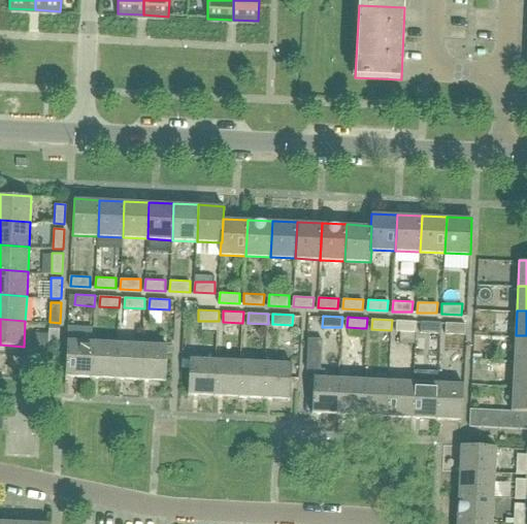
[(417,320),(397,320),(396,330),(417,331),(417,320)]
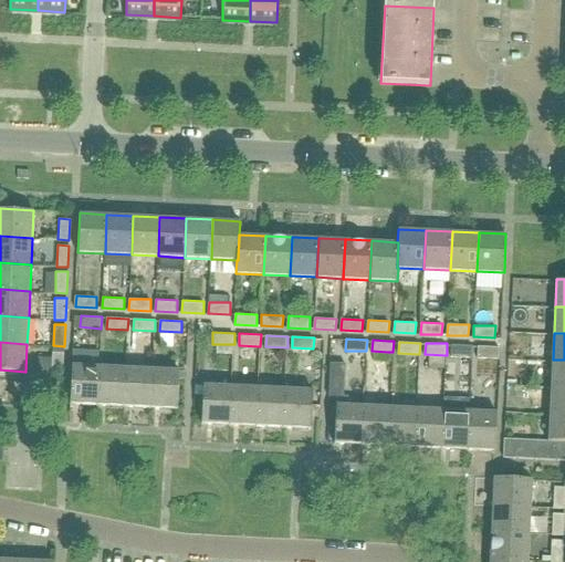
[(473,344),(451,344),(451,355),(472,356),(473,344)]
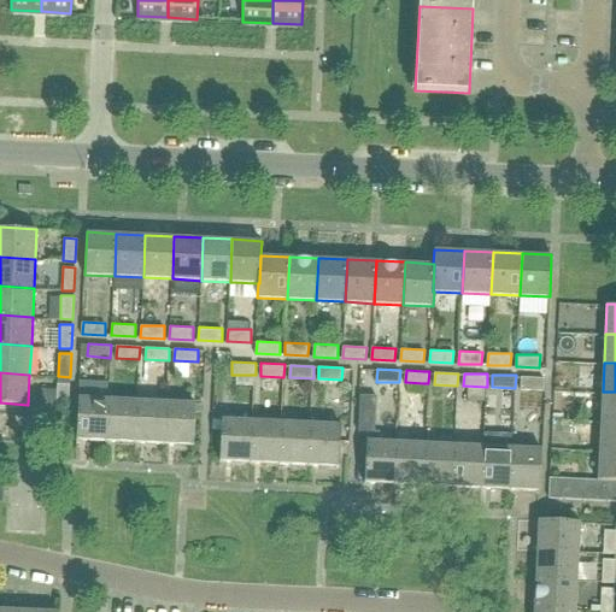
[(545,377),(521,376),(521,388),(544,389),(545,377)]
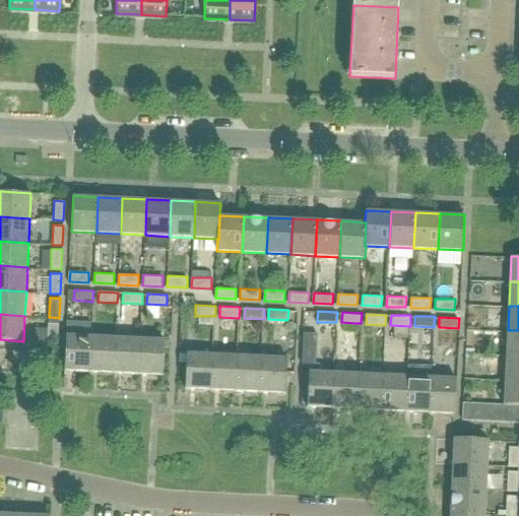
[(48,322),(47,342),(58,342),(59,323),(48,322)]
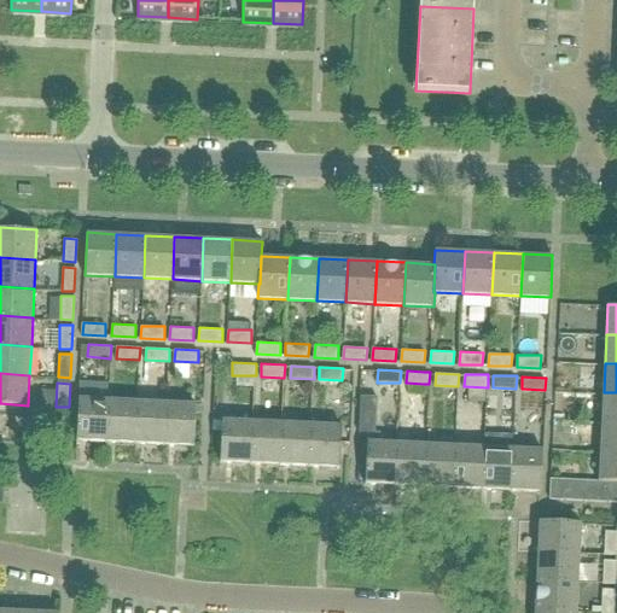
[(616,392),(604,392),(601,421),(616,421),(616,392)]
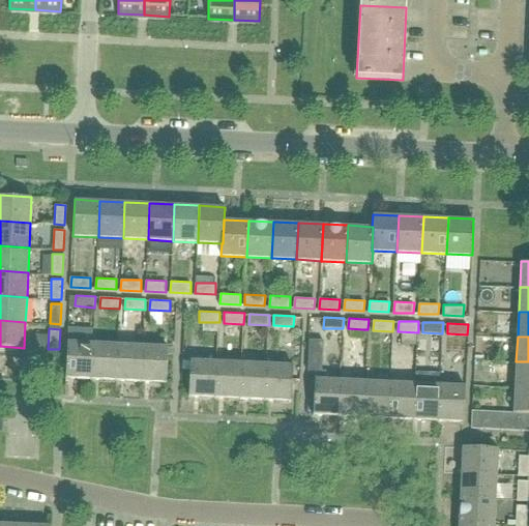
[(91,378),(93,342),(67,341),(66,377),(91,378)]
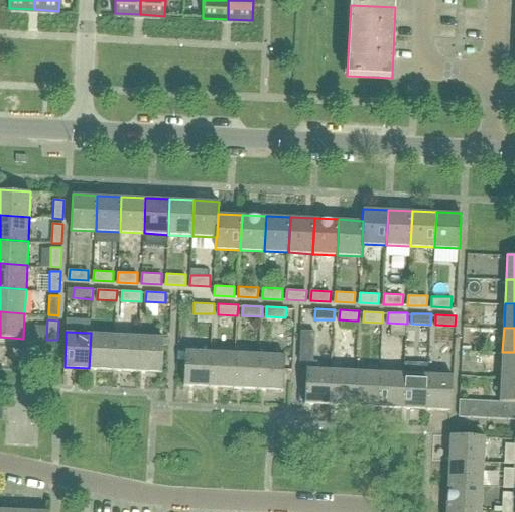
[(114,334),(91,333),(89,368),(113,369),(114,334)]
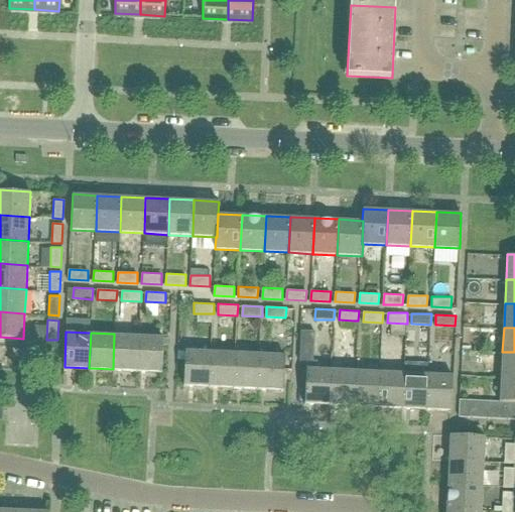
[(114,334),(113,369),(136,371),(138,336),(114,334)]
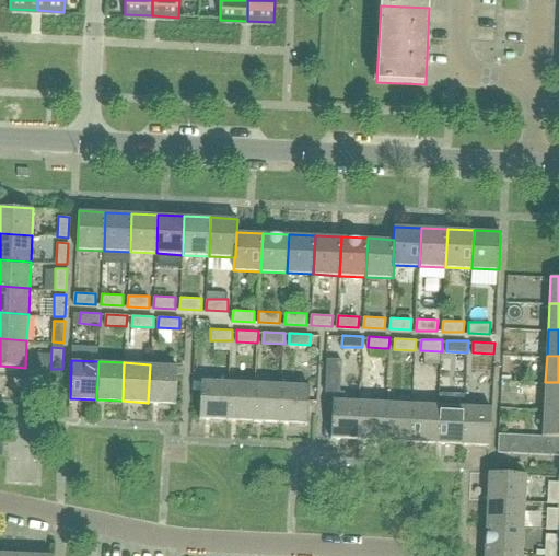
[(148,403),(175,404),(176,366),(150,365),(148,403)]
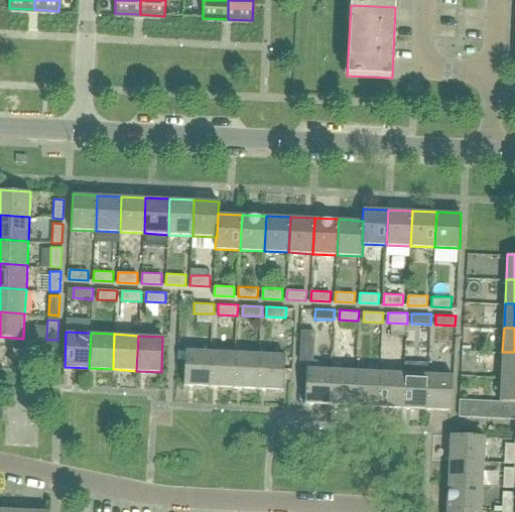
[(185,350),(183,385),(209,386),(211,351),(185,350)]
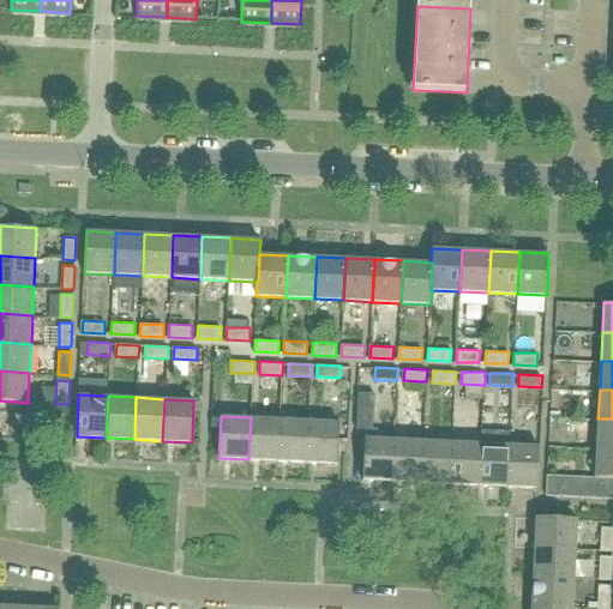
[(280,418),(251,417),(248,459),(278,460),(280,418)]
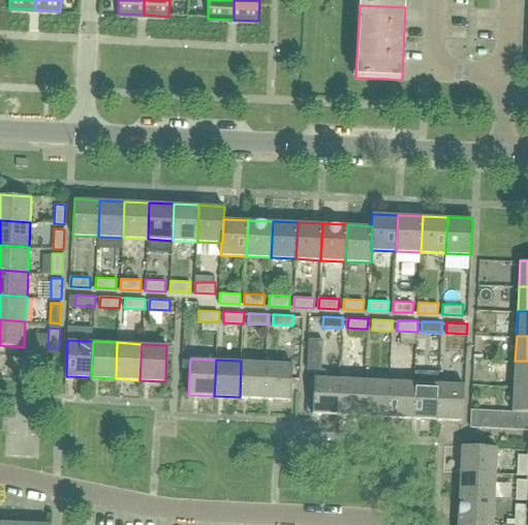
[(265,399),(267,362),(241,361),(240,397),(265,399)]
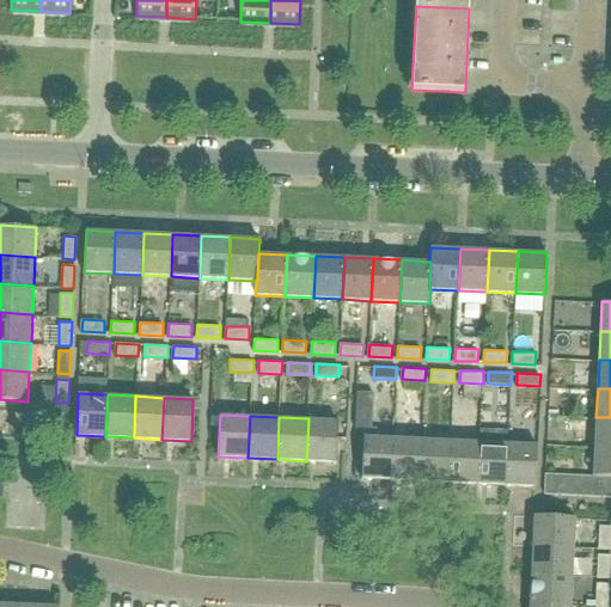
[(610,417),(596,417),(594,446),(610,446),(610,417)]
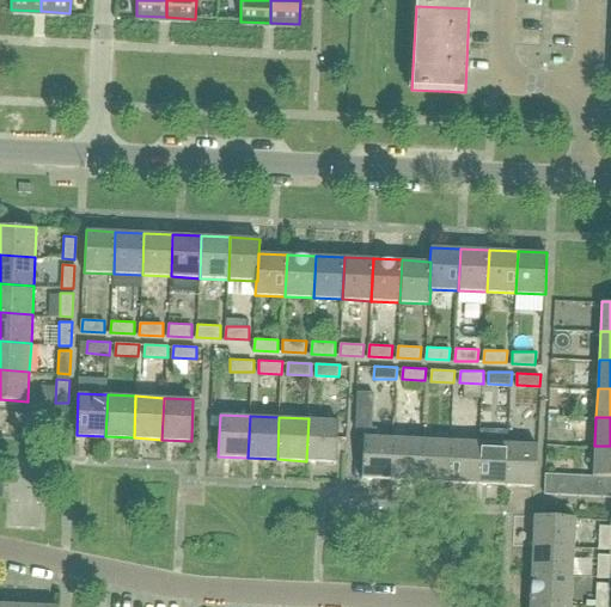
[(338,421),(309,418),(306,461),(336,463),(338,421)]
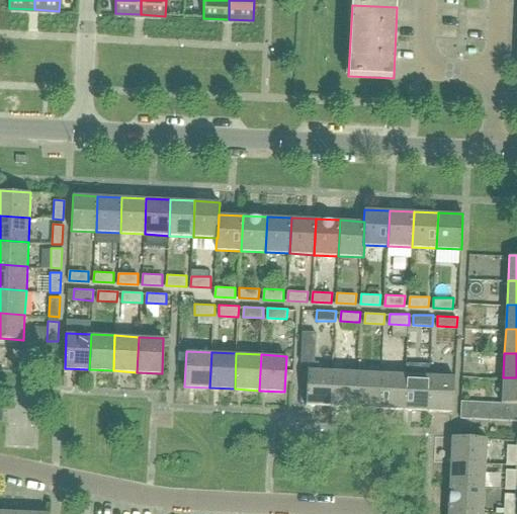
[(308,369),(307,405),(331,406),(333,370),(308,369)]
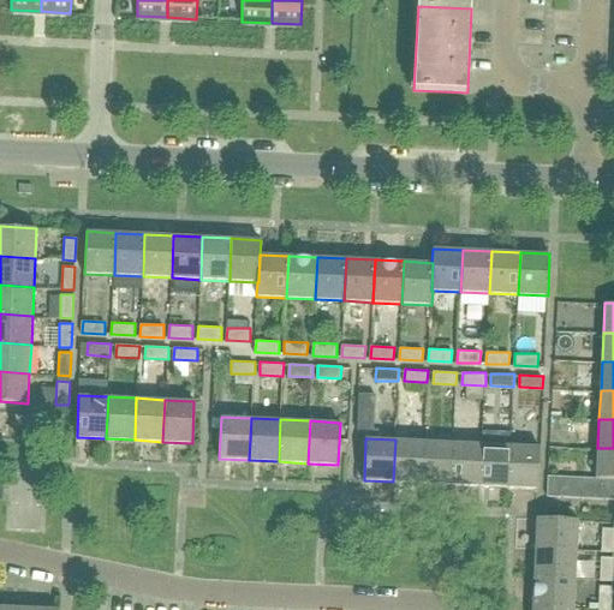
[(424,441),(395,440),(393,482),(422,483),(424,441)]
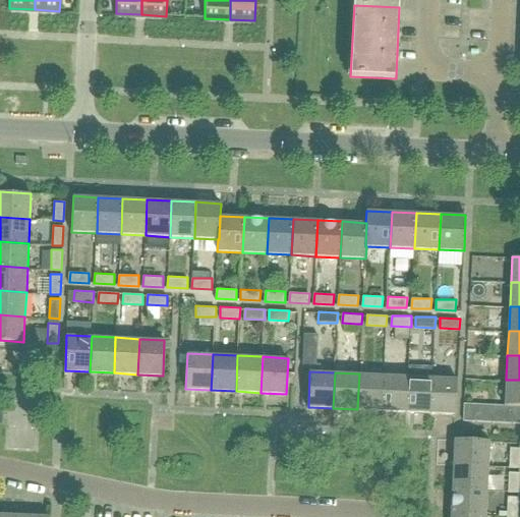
[(384,375),(359,374),(357,409),(382,411),(384,375)]
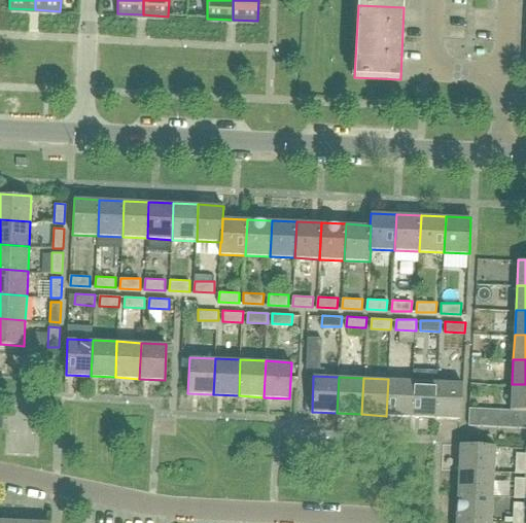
[(413,380),(388,379),(386,416),(411,417),(413,380)]
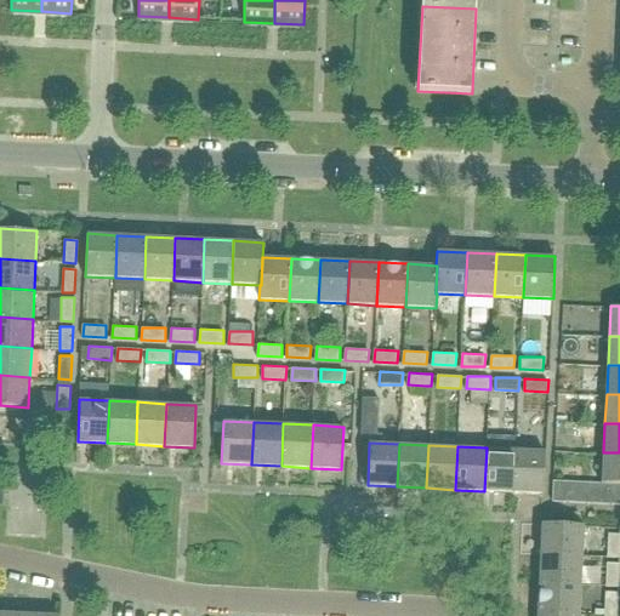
[(516,449),(487,448),(484,491),(513,492),(516,449)]
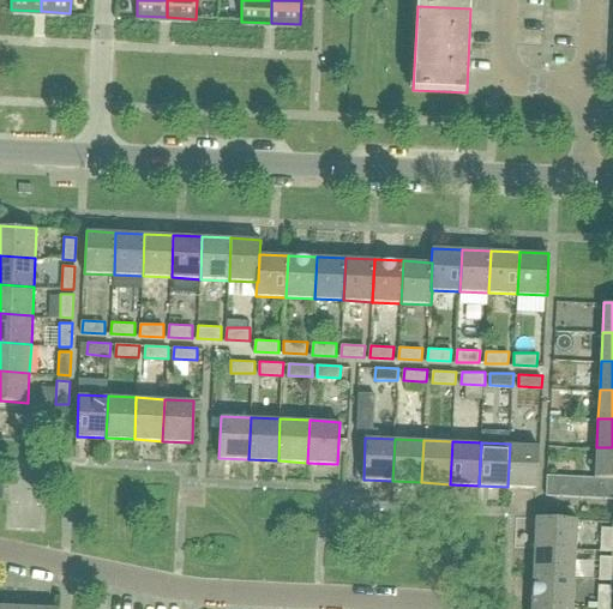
[(540,446),(510,444),(508,487),(538,488),(540,446)]
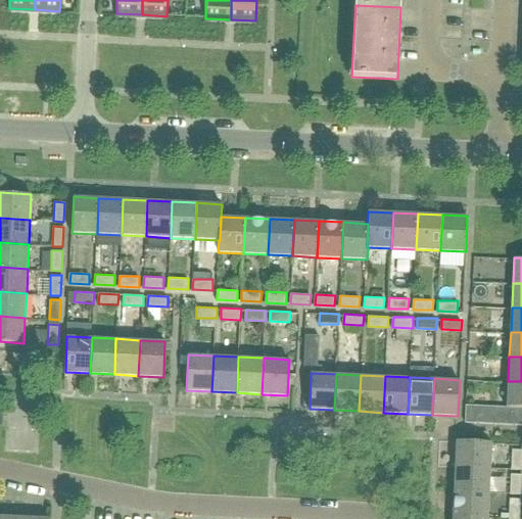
[(521,381),(508,381),(507,406),(517,407),(521,406),(521,381)]
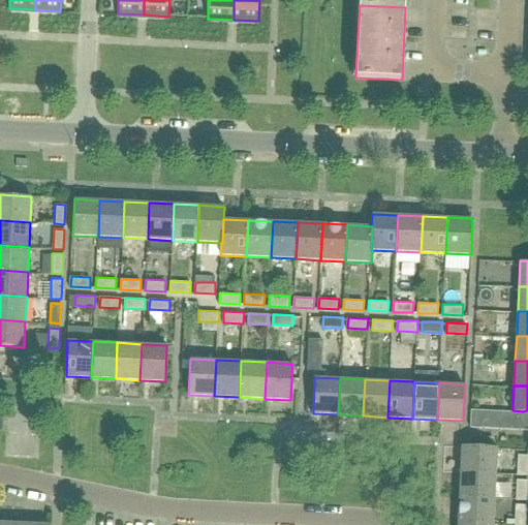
[(471,408),(470,426),(480,427),(482,408),(471,408)]
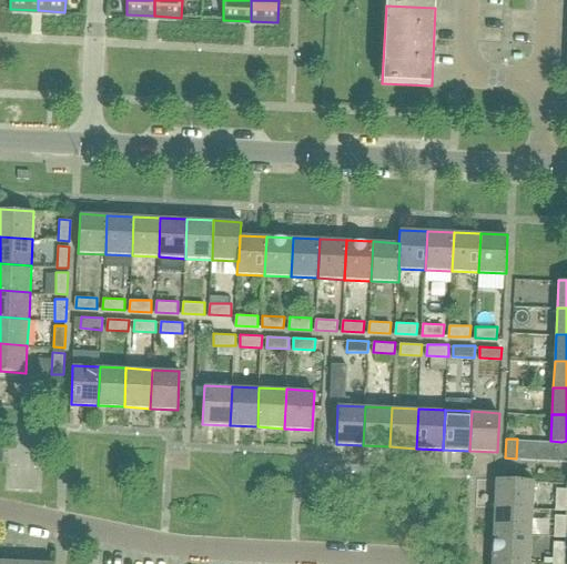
[(517,439),(516,459),(527,459),(528,440),(517,439)]
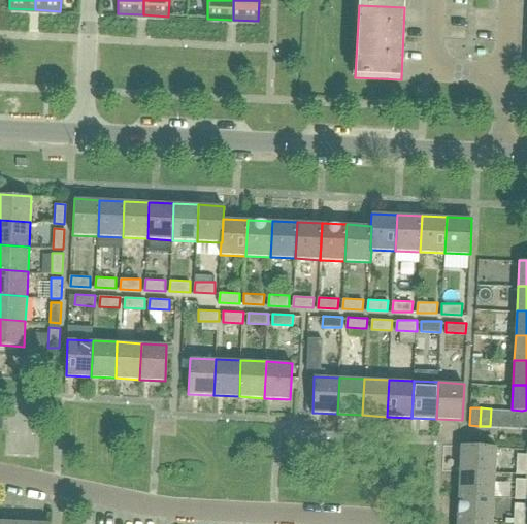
[(491,408),(490,426),(500,426),(501,408),(491,408)]
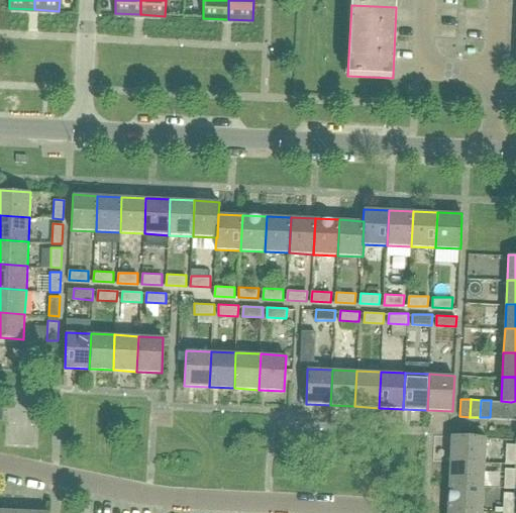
[(491,400),(490,417),(500,418),(501,401),(491,400)]
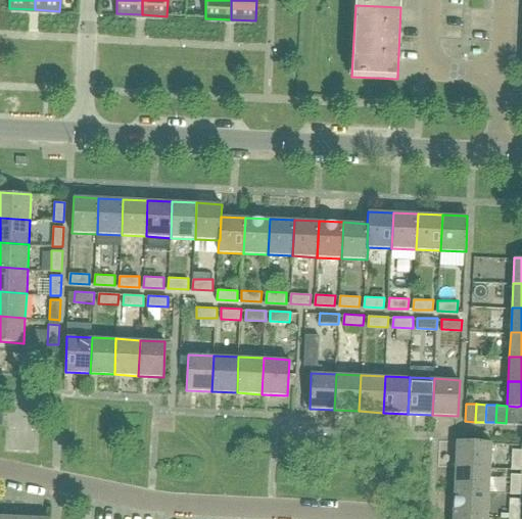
[(507,406),(506,423),(516,423),(517,407),(507,406)]
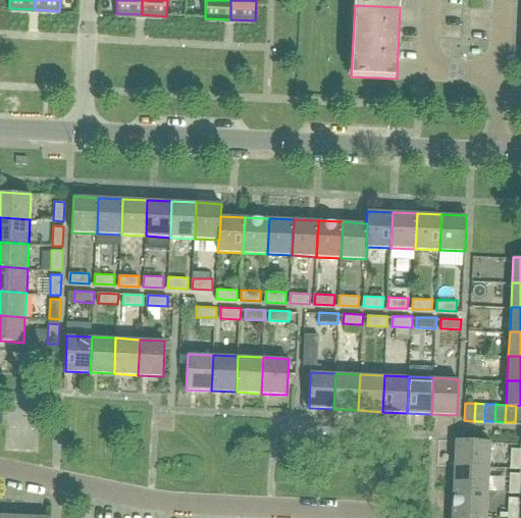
[(491,441),(455,439),(454,464),(490,466),(491,441)]
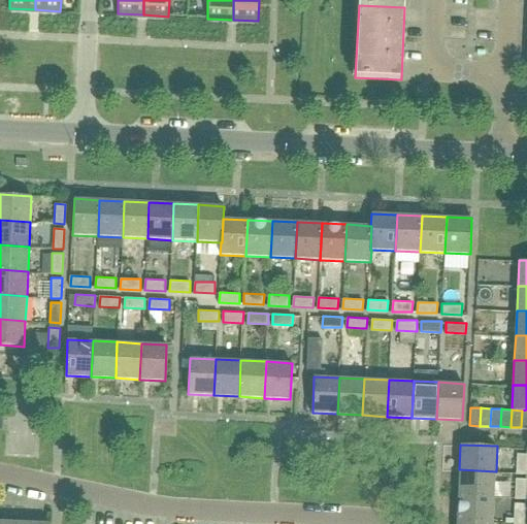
[(517,453),(516,472),(526,473),(526,453),(517,453)]
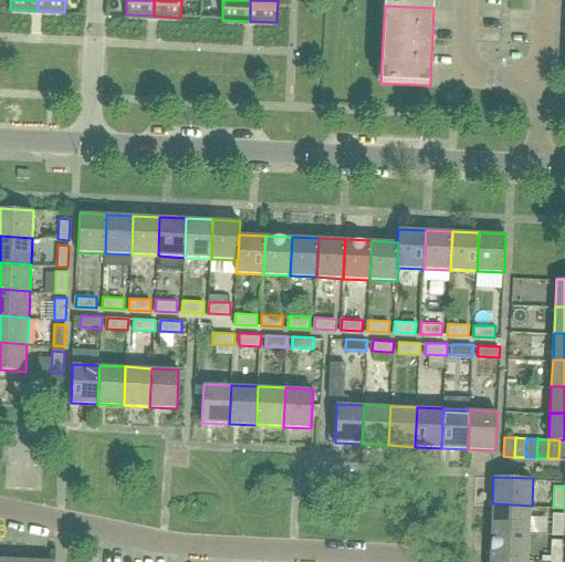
[(491,531),(530,532),(532,506),(492,503),(491,531)]
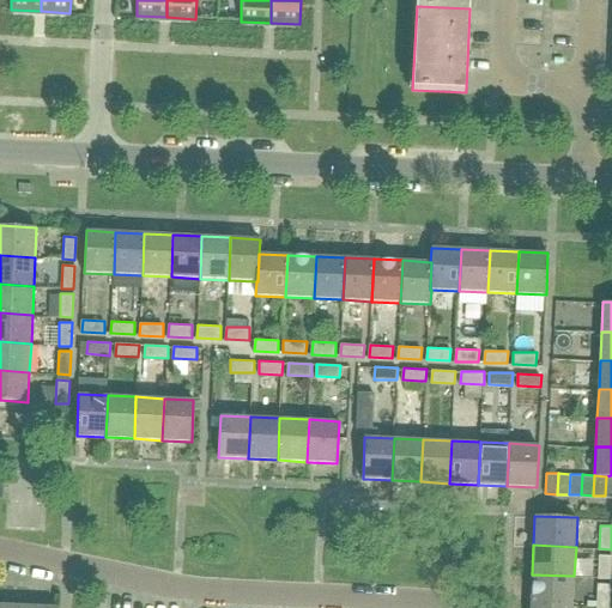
[(599,554),(597,577),(610,578),(611,555),(599,554)]
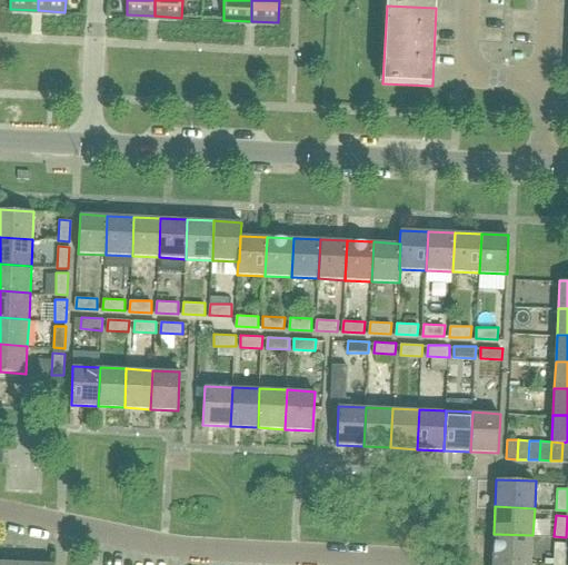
[(492,561),(531,563),(532,535),(494,534),(492,561)]
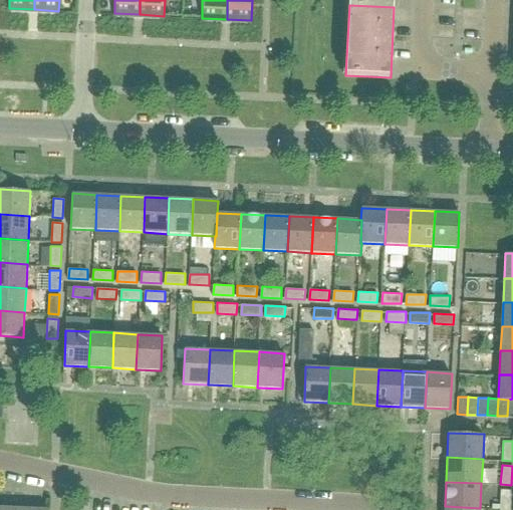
[(500,508),(510,509),(511,489),(501,489),(500,508)]
